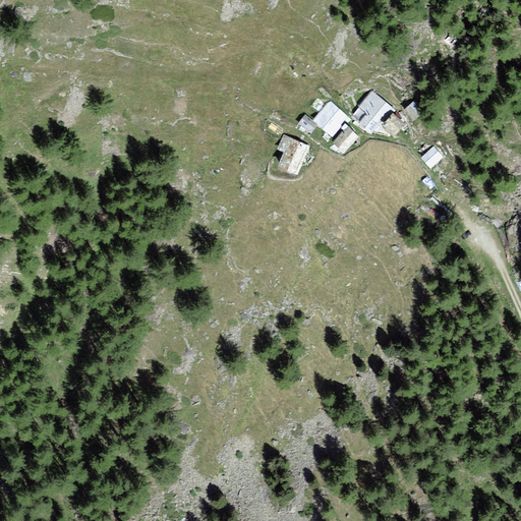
[(392,111),(372,92),(357,108),(363,114),(355,123),(368,136),(392,111)]
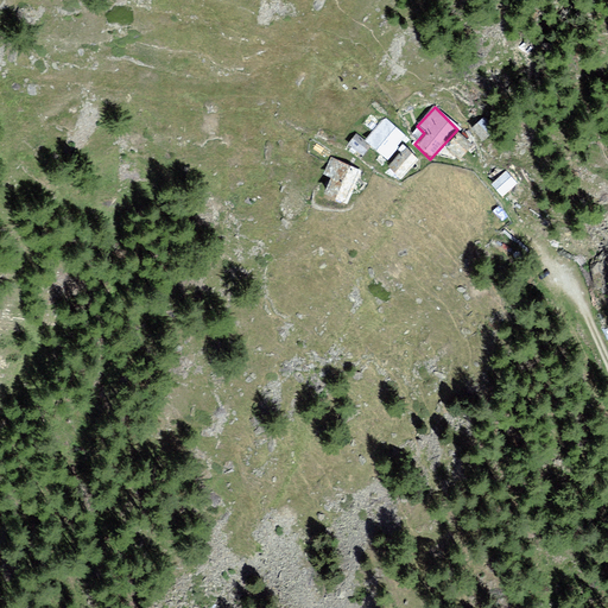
[(485,116),(470,128),(482,143),(496,132),(485,116)]
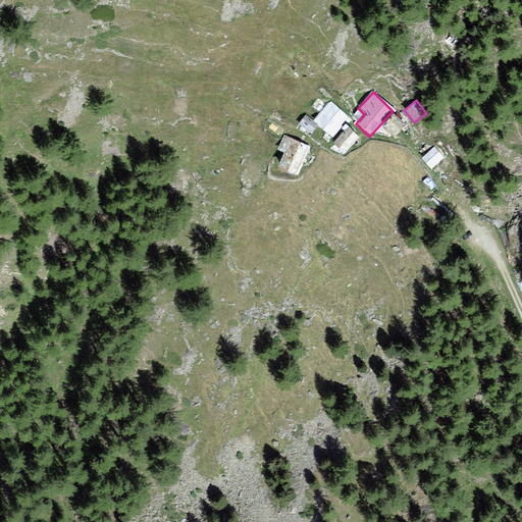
[(348,120),(331,104),(313,121),(329,139),(348,120)]
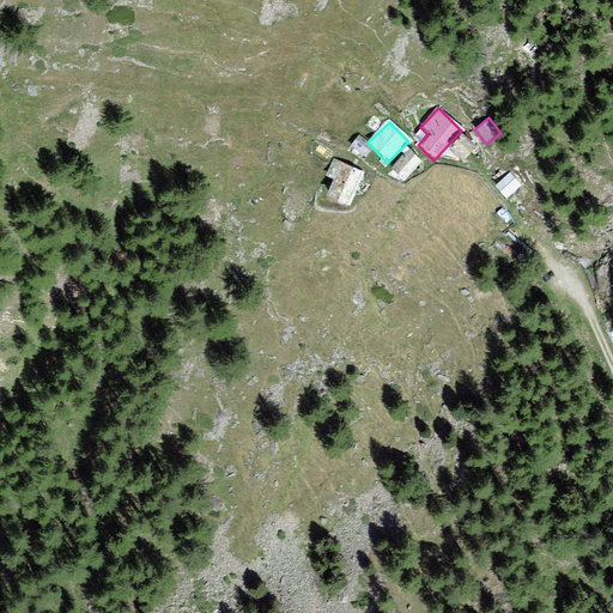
[(473,146),(461,134),(447,149),(459,161),(473,146)]
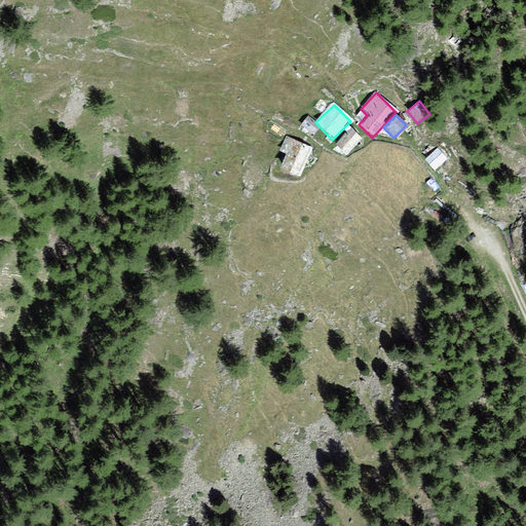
[(318,127),(305,116),(297,126),(310,137),(318,127)]
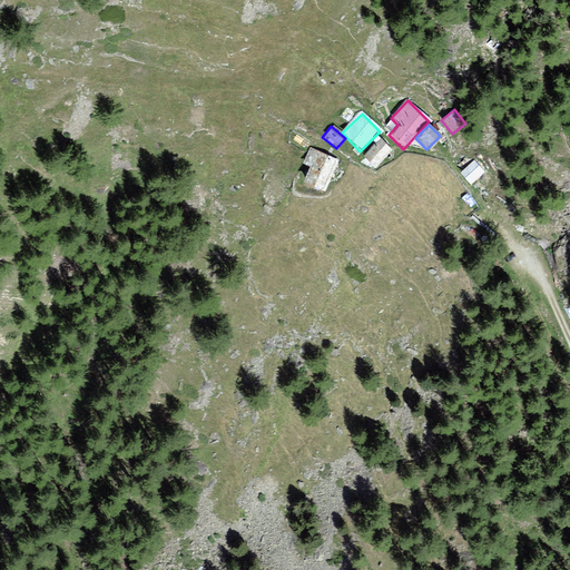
[(391,150),(380,139),(360,157),(371,169),(391,150)]
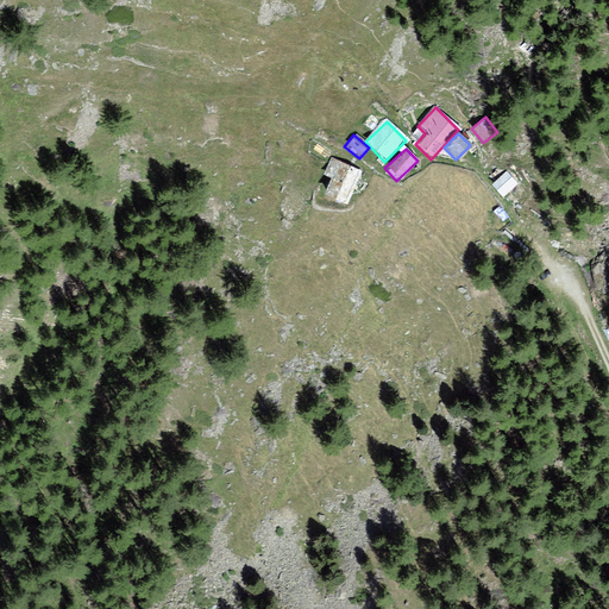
[(358,173),(328,156),(318,175),(326,180),(318,194),(340,206),(358,173)]
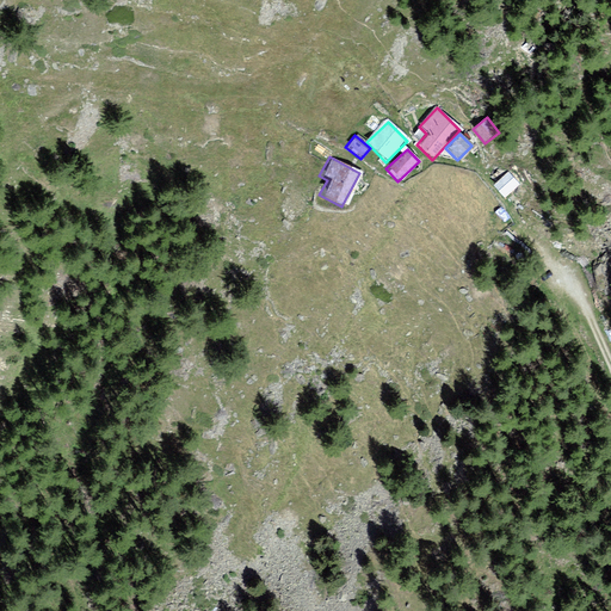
[(506,173),(493,184),(504,198),(518,187),(506,173)]
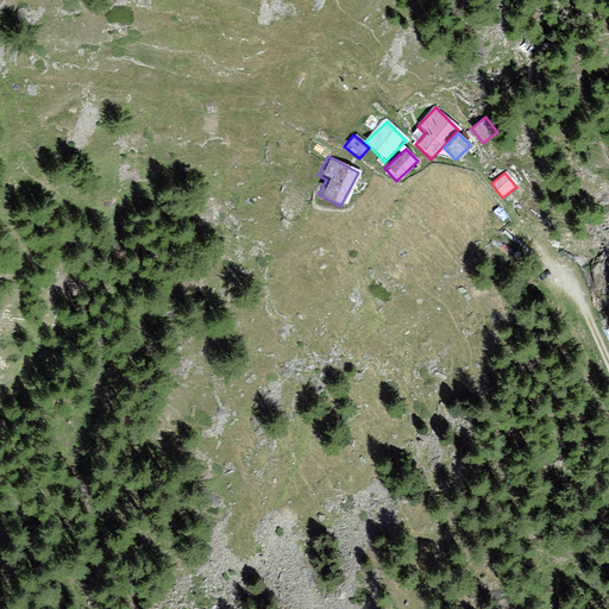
All buildings are outlined.
